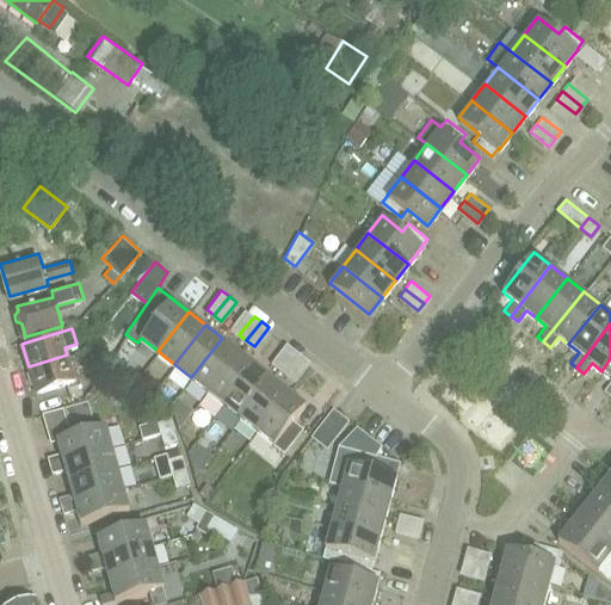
[(107,341),(98,331),(85,345),(94,355),(107,341)]
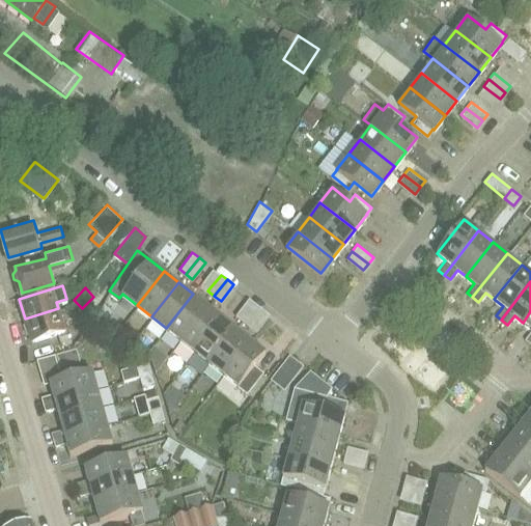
[(180,339),(207,305),(193,294),(166,328),(180,339)]
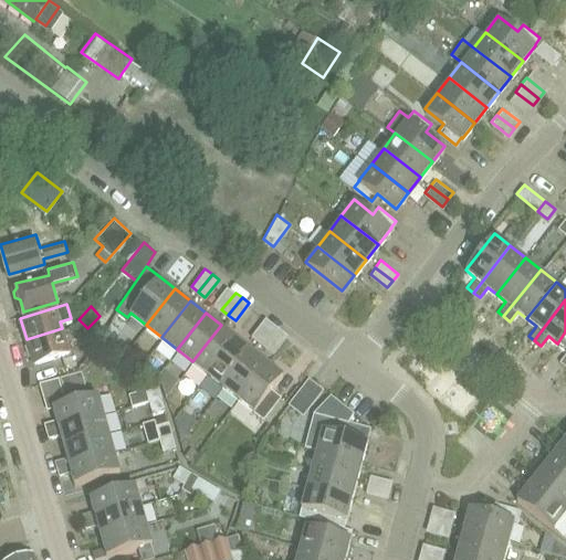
[(259,339),(272,321),(265,316),(252,334),(259,339)]
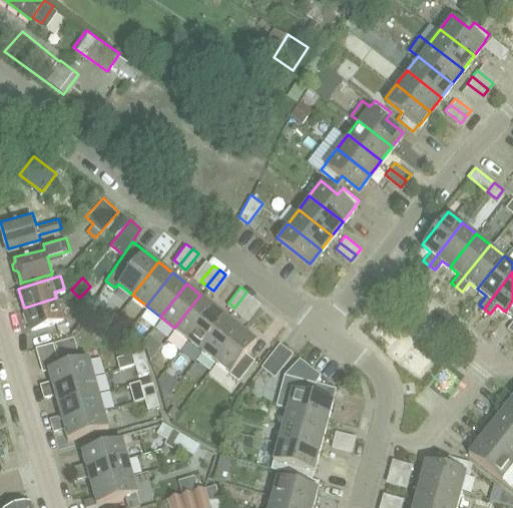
[(253,297),(246,292),(234,308),(240,313),(253,297)]
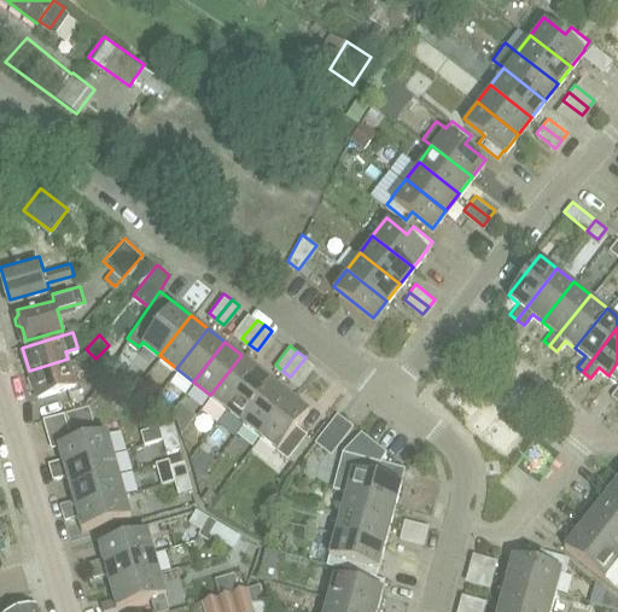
[(226,408),(258,368),(242,355),(210,395),(226,408)]
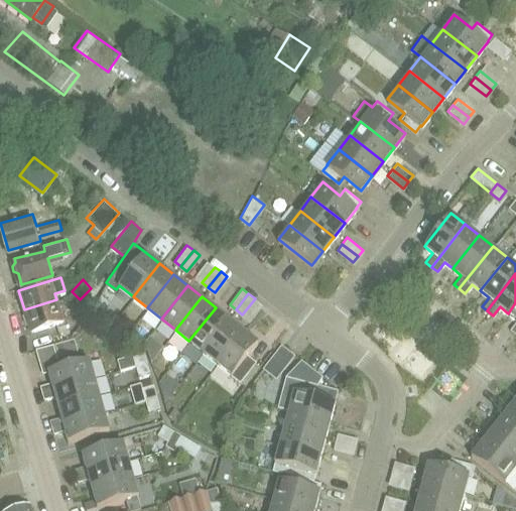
[(56,299),(24,309),(30,329),(62,318),(56,299)]
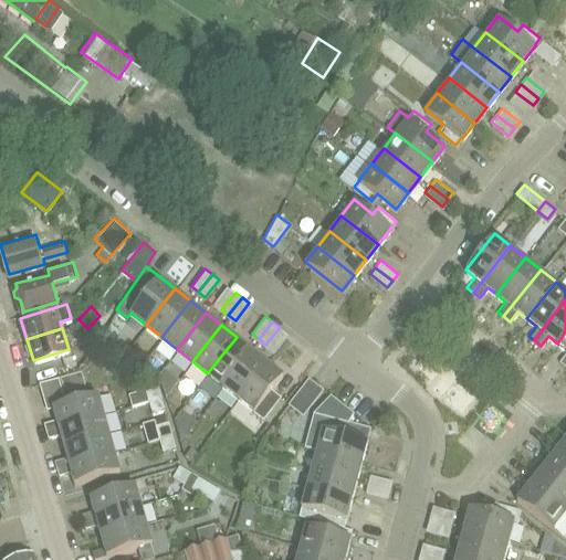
[(222,386),(252,349),(237,337),(207,373),(222,386)]
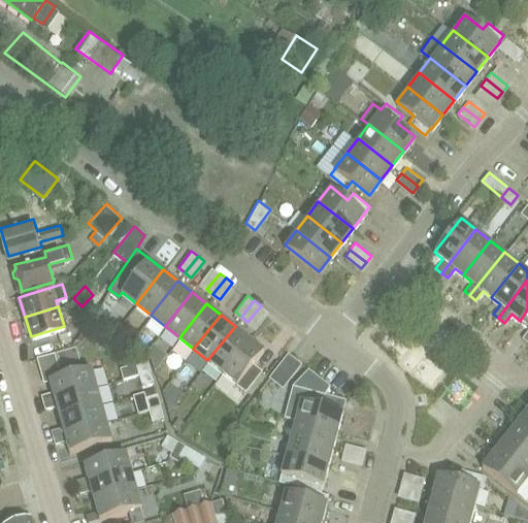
[(235,326),(207,360),(222,371),(250,336),(235,326)]
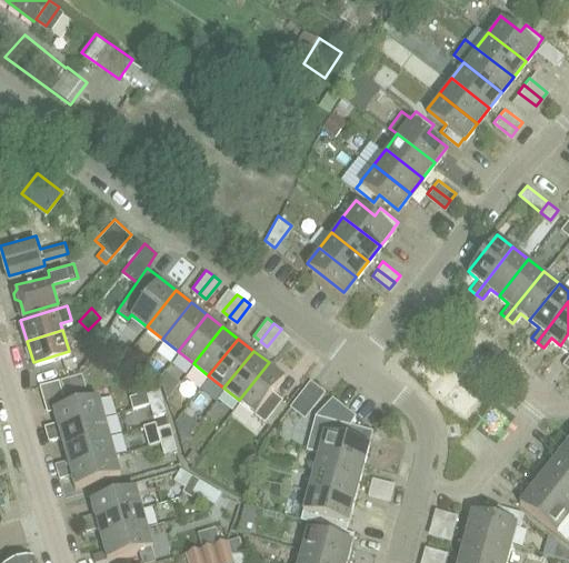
[(269,362),(239,400),(255,412),(256,412),(265,419),(281,398),(272,390),(285,374),(269,362)]
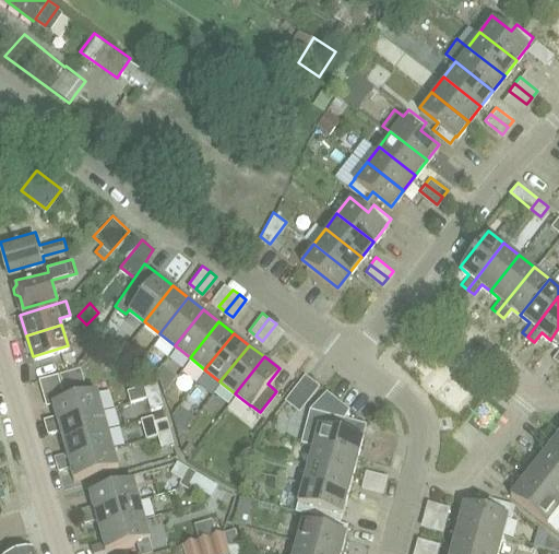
[(163,362),(154,373),(161,377),(164,390),(177,373),(163,362)]
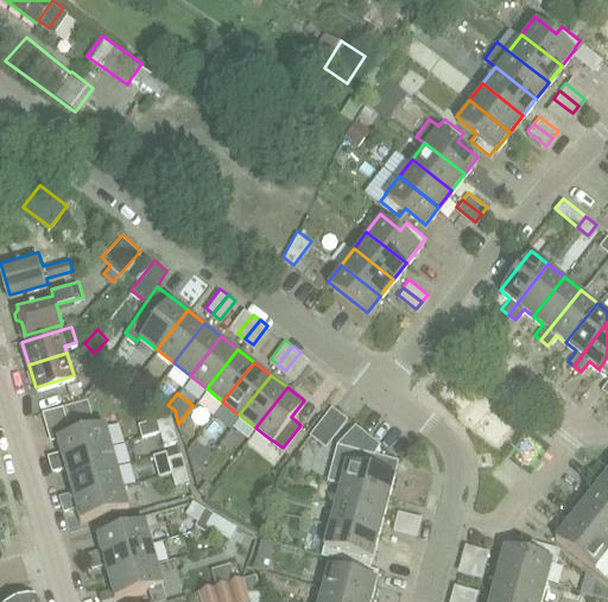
[(342,412),(331,404),(323,414),(334,423),(342,412)]
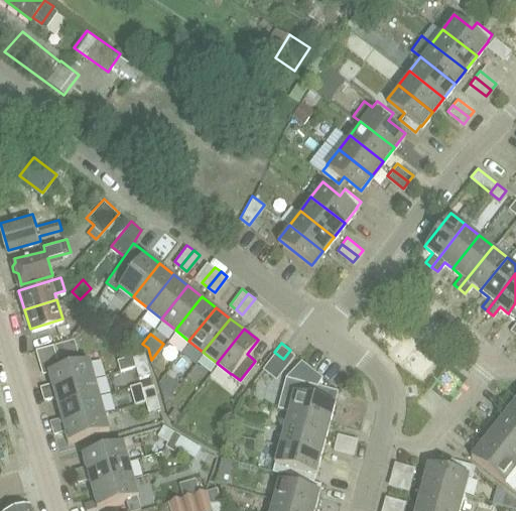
[(60,365),(48,369),(51,380),(40,384),(42,390),(94,375),(89,357),(82,359),(78,348),(56,354),(60,365)]
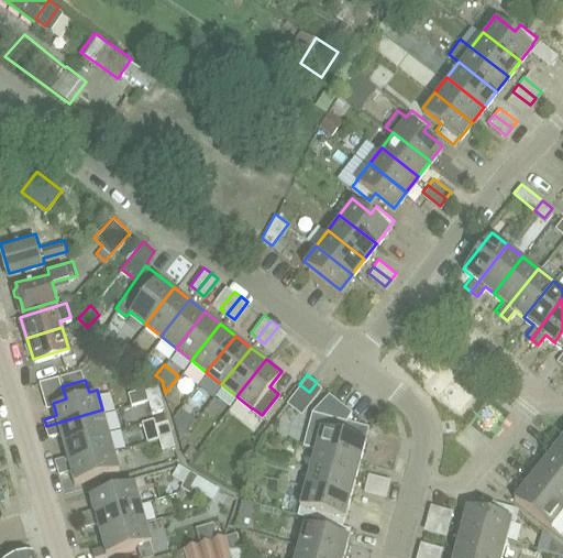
[(130,402),(148,396),(161,393),(156,381),(127,390),(130,402)]
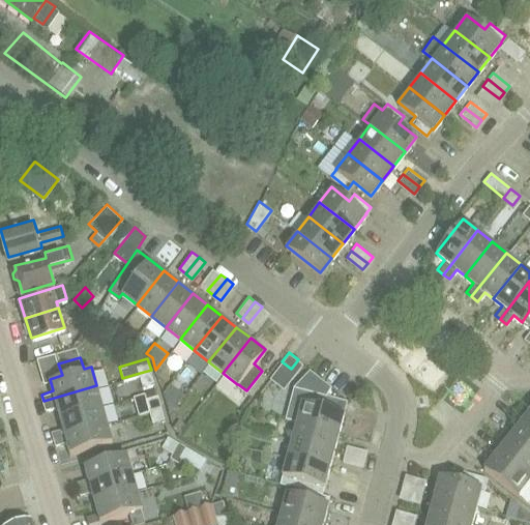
[(296,419),(339,431),(343,411),(322,406),(326,394),(331,385),(312,369),(295,385),(287,417),(296,420),(296,419)]
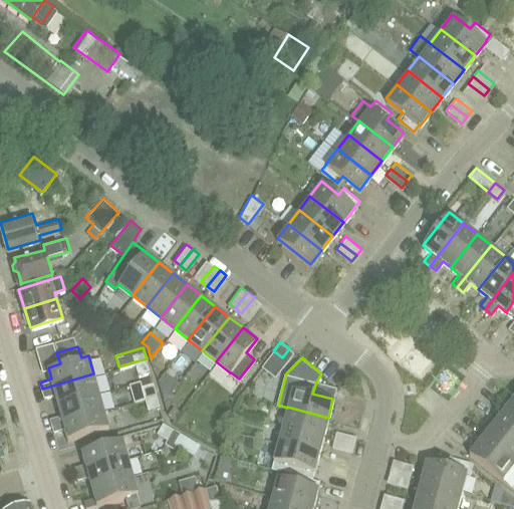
[(147,358),(136,361),(139,372),(150,369),(147,358)]
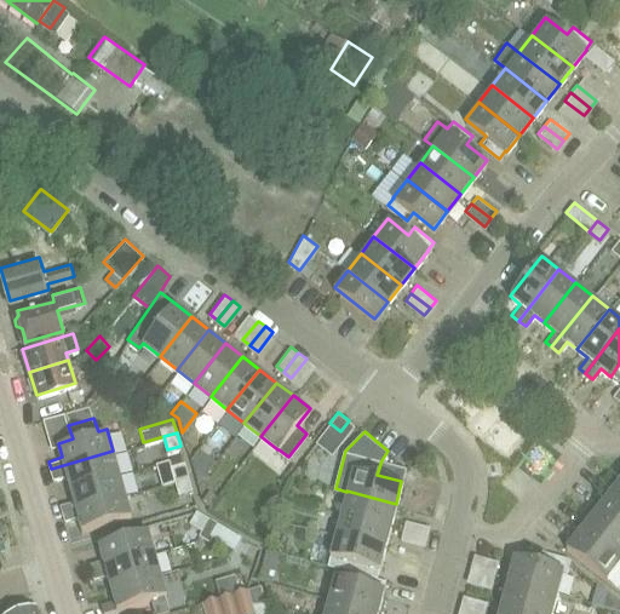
[(119,471),(113,451),(51,469),(53,476),(67,472),(70,486),(119,471)]
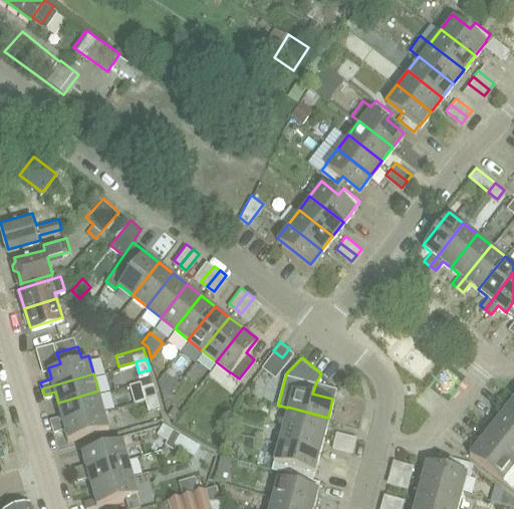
[(145,396),(156,393),(153,382),(142,385),(145,396)]
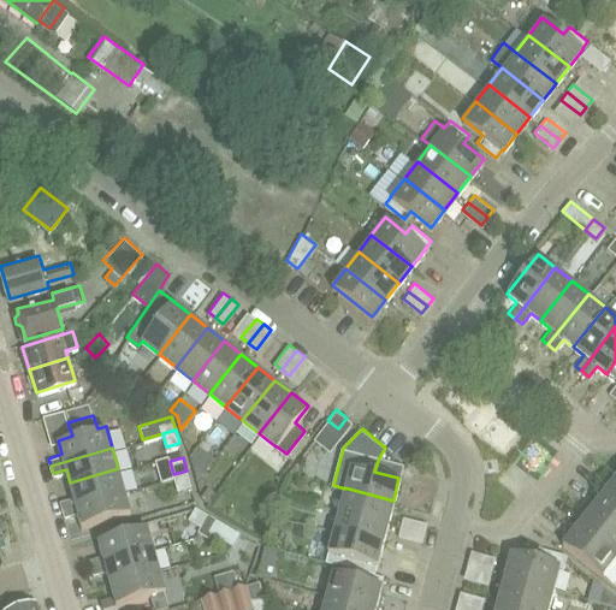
[(118,468),(70,483),(73,496),(60,499),(63,507),(124,489),(118,468)]
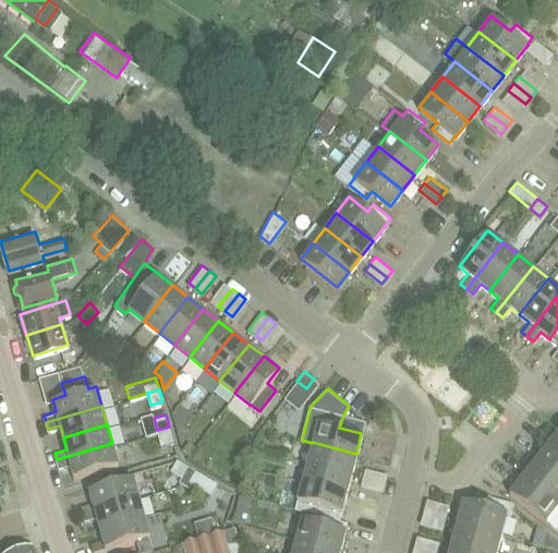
[(172,439),(169,427),(157,430),(160,442),(172,439)]
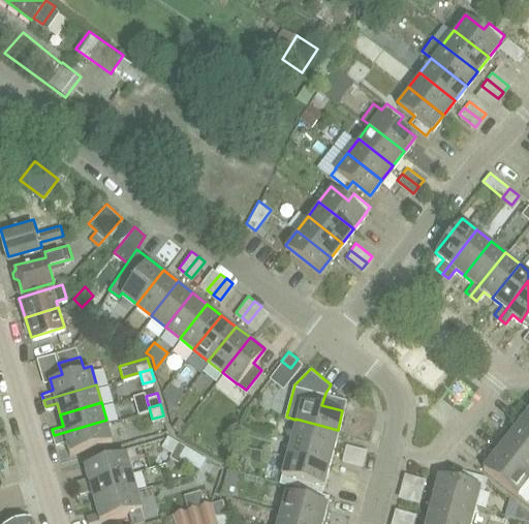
[(528,408),(517,423),(528,431),(528,408)]
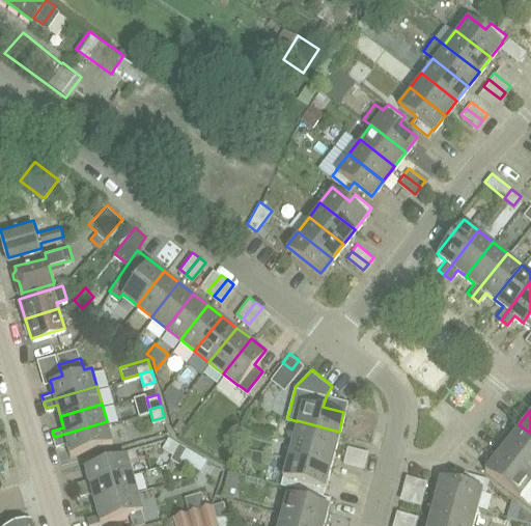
[(178,417),(173,425),(179,430),(186,421),(178,417)]
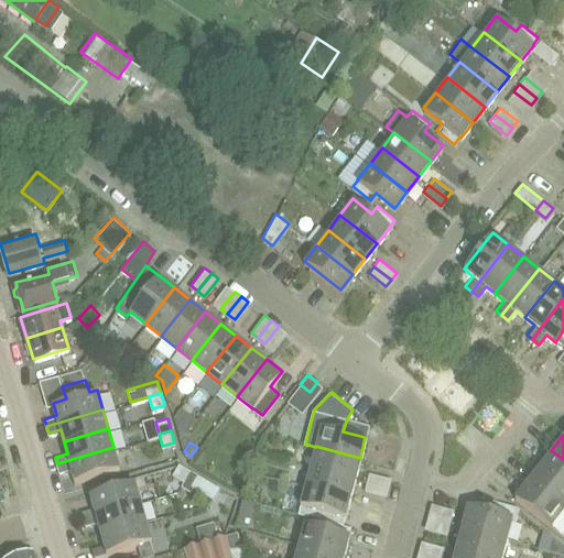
[(315,446),(315,447),(311,465),(355,477),(360,458),(315,446)]
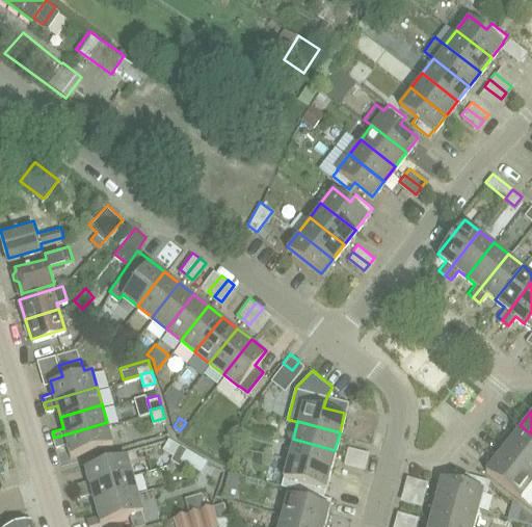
[(107,422),(54,438),(56,444),(67,441),(70,453),(112,441),(107,422)]
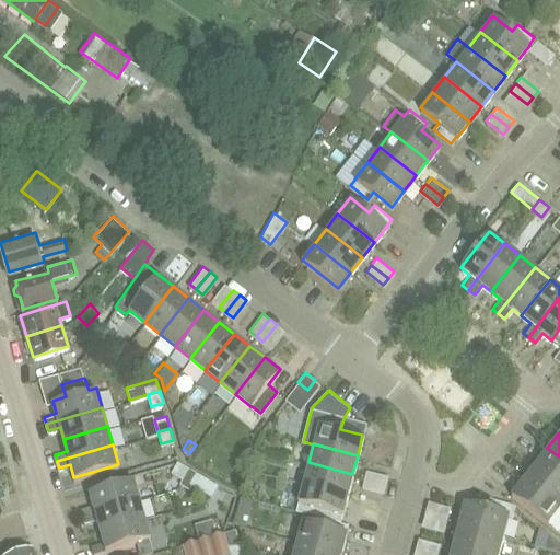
[(535,462),(559,482),(559,457),(547,448),(535,462)]
